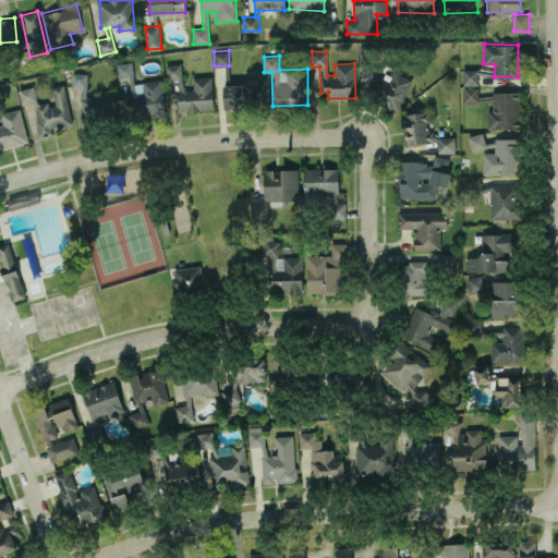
[(161,80),(142,81),(143,92),(136,92),(133,61),(117,63),(118,79),(132,76),(135,117),(165,114),(161,80)]
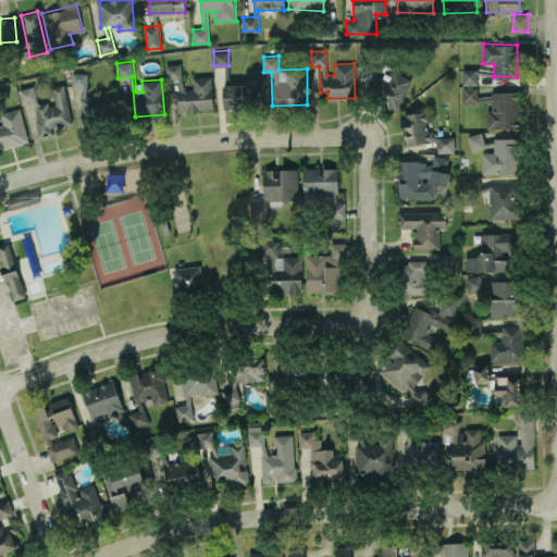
[(165,65),(166,79),(182,77),(181,63),(165,65)]
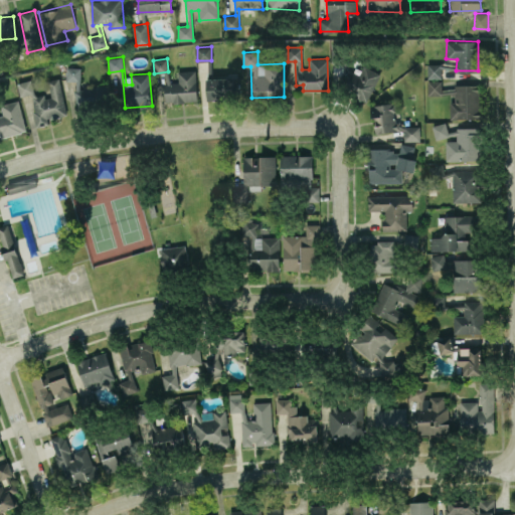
[(366,101),(381,74),(360,62),(346,89),(366,101)]
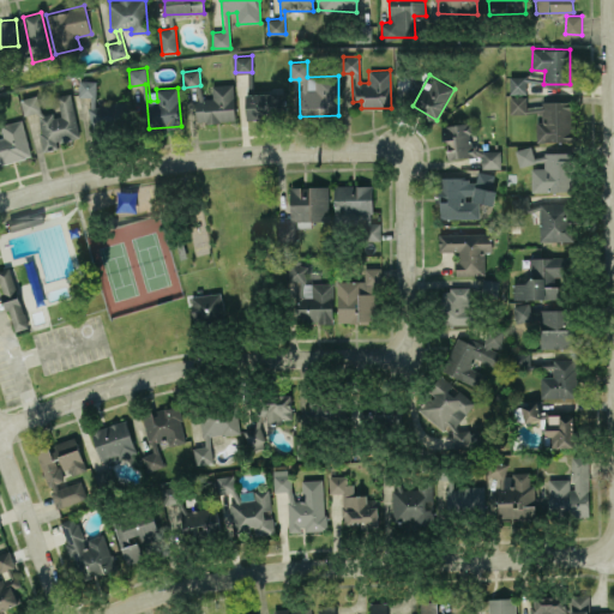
[(527,113),(527,76),(510,77),(511,114),(527,113)]
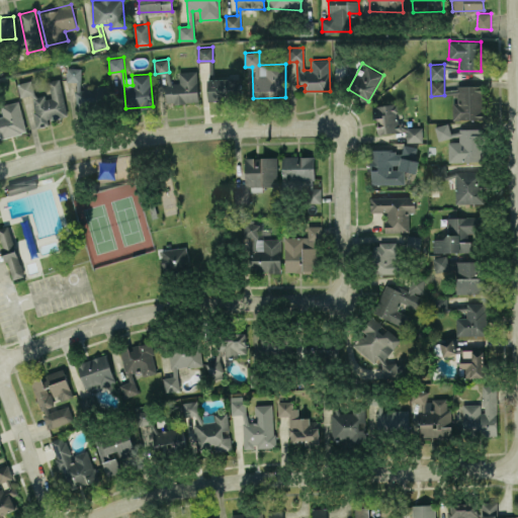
[(82,68),(67,67),(66,81),(77,81),(76,107),(108,108),(109,88),(81,86),(82,68)]
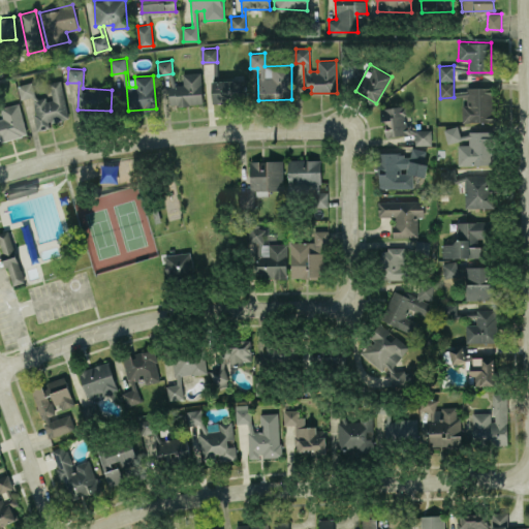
[(167,105),(203,104),(201,72),(183,72),(183,85),(175,85),(174,74),(166,74),(167,105)]
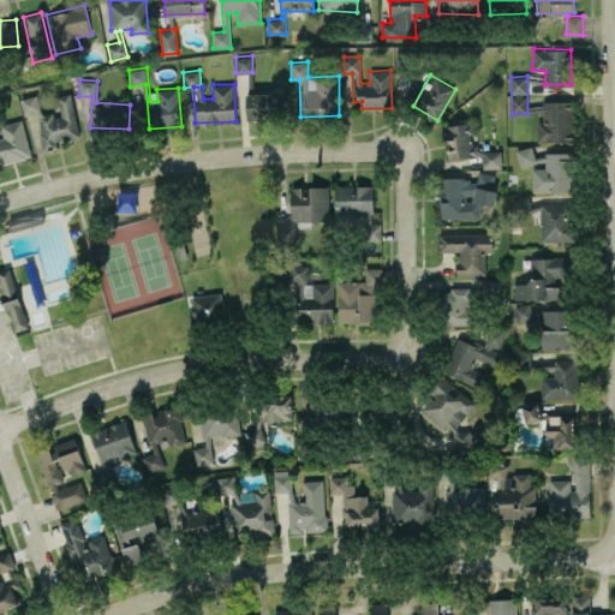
[(79,136),(71,93),(58,96),(61,113),(42,117),(37,95),(21,99),(24,115),(36,113),(43,151),(58,148),(57,141),(79,136)]
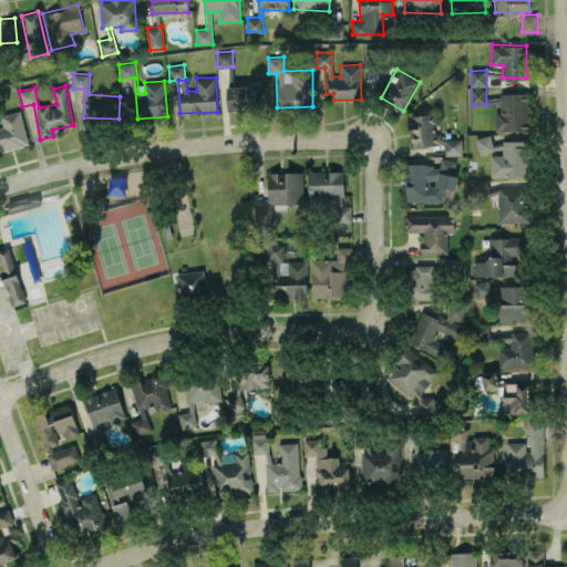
[(228,110),(253,110),(253,86),(227,86),(228,110)]
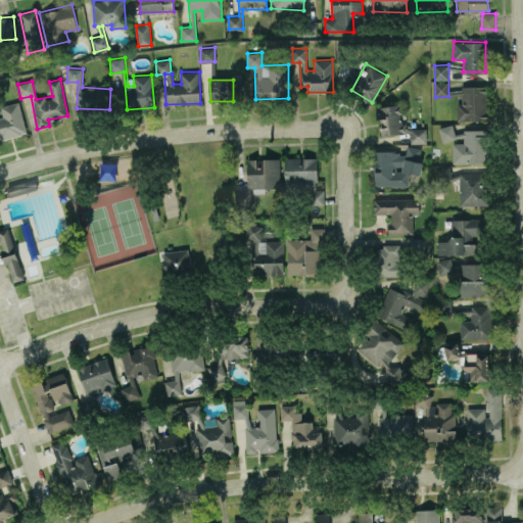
[(463,86),(463,92),(449,92),(449,94),(458,94),(459,121),(488,120),(487,86),(463,86)]
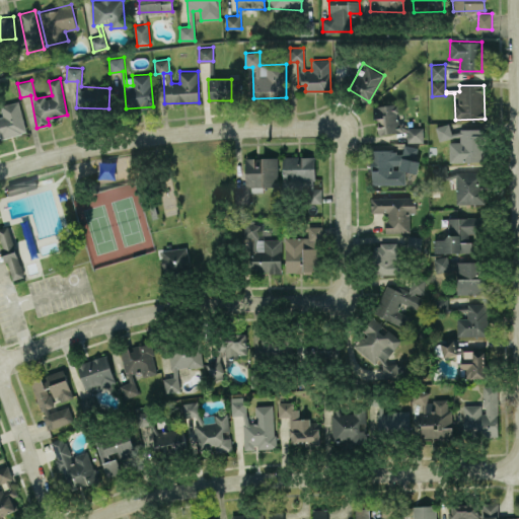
[(0,138),(26,131),(18,100),(0,105),(2,113),(0,114),(0,138)]
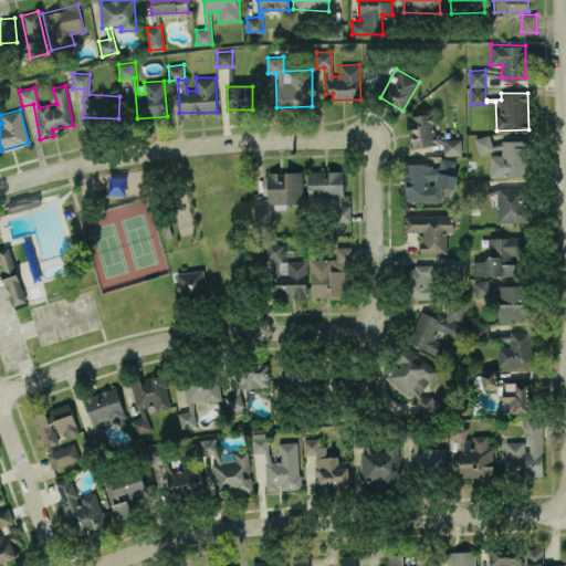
[(408,115),(411,146),(443,143),(442,134),(436,134),(435,113),(408,115)]
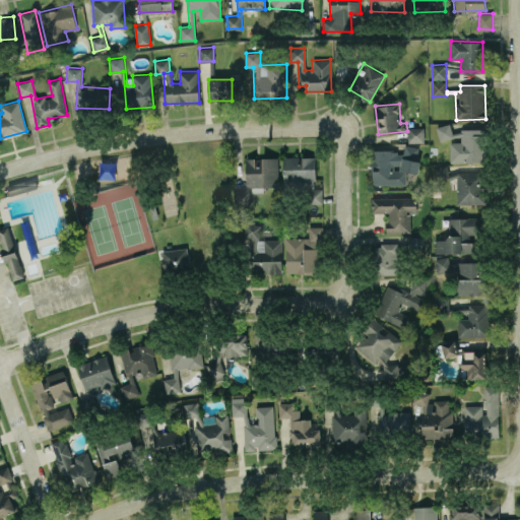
[(450,163),(485,163),(485,130),(451,130),(451,125),(438,125),(438,139),(450,139),(450,163)]
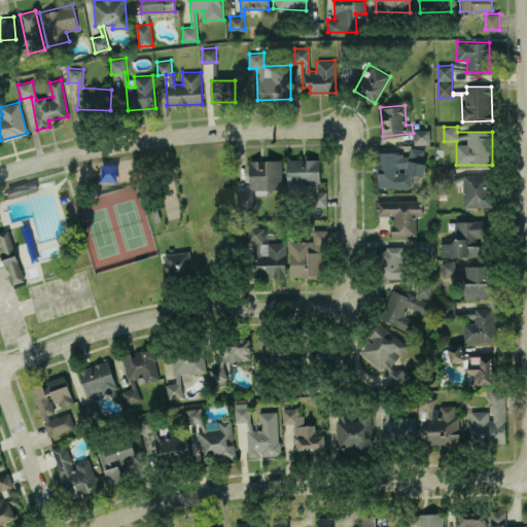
[(414,144),(430,144),(430,129),(414,129),(414,144)]
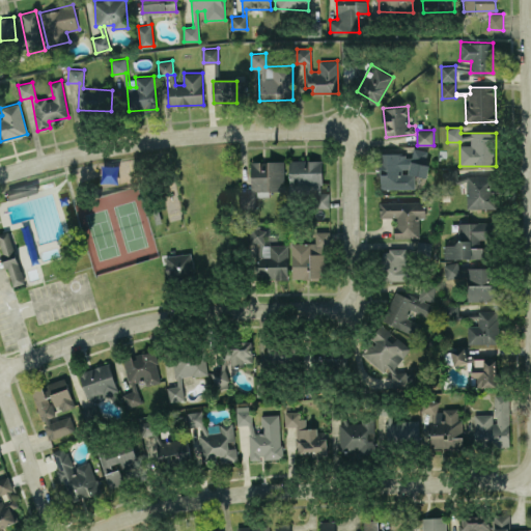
[(381,188),(414,189),(414,176),(428,176),(428,149),(412,148),(412,155),(381,154),(381,188)]
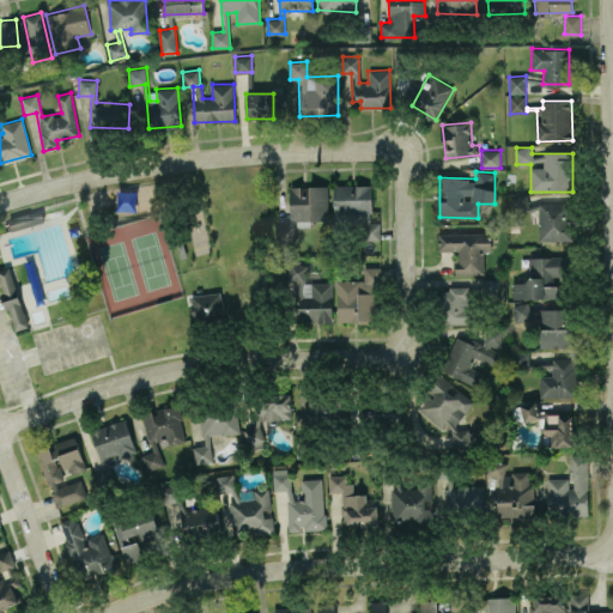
[(371,184),(334,184),(333,218),(363,218),(363,240),(380,240),(380,223),(371,222),(371,184)]
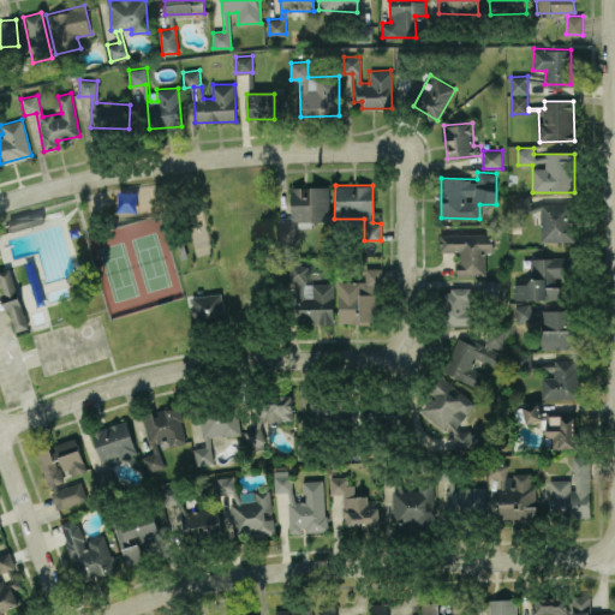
[(291,187),(292,225),(279,225),(279,240),(296,239),(296,226),(311,226),(310,220),(329,220),(328,186),(291,187)]
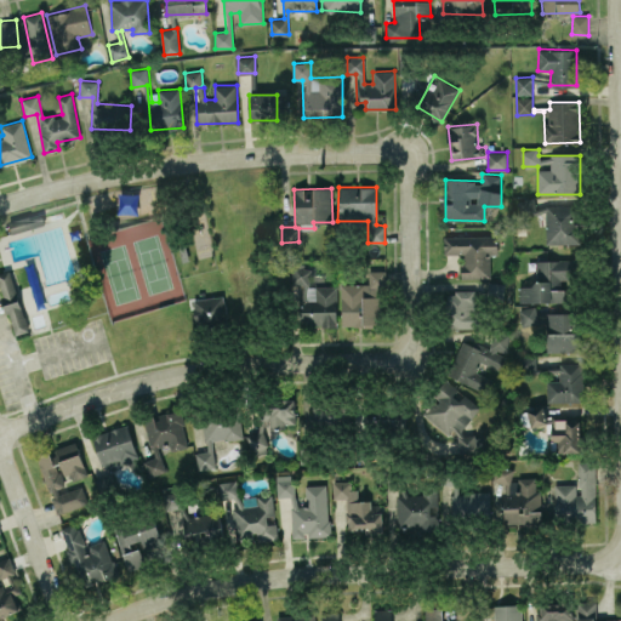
[(580,243),(580,205),(546,205),(546,244),(580,243)]
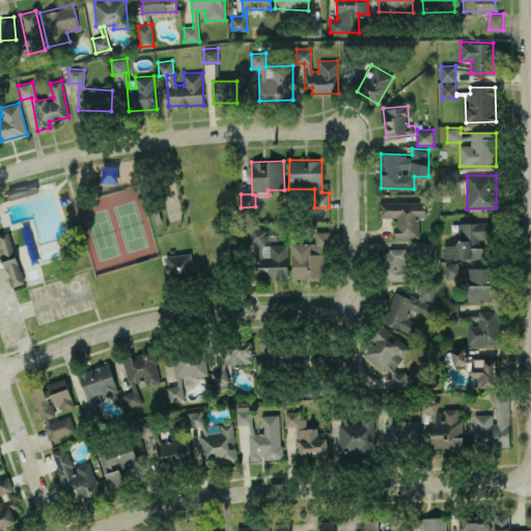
[(9,199),(38,192),(35,182),(7,190),(9,199)]
